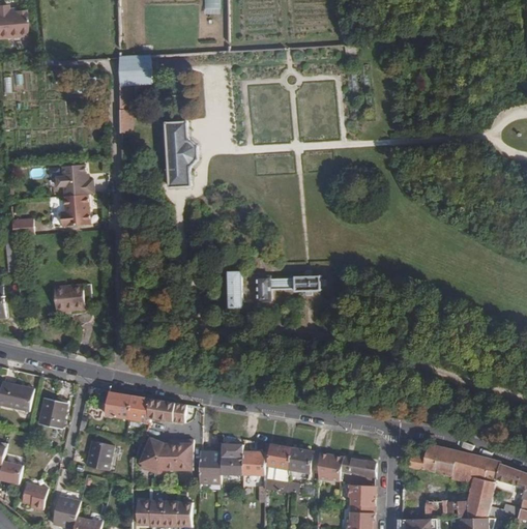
[(0,37),(24,36),(22,10),(11,11),(11,10),(5,10),(5,9),(4,5),(0,5),(0,37)]
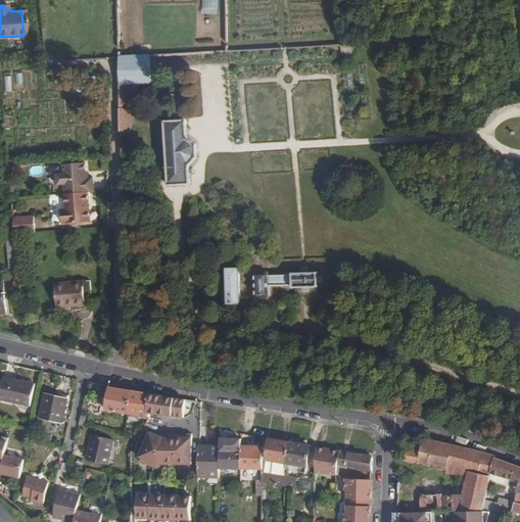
[(112,83),(125,82),(143,81),(143,54),(112,56),(112,83)]
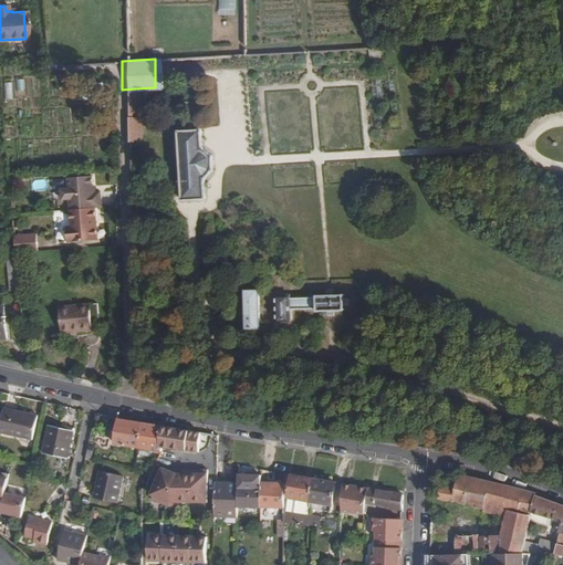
[(391,67),(381,69),(385,110),(394,108),(391,67)]
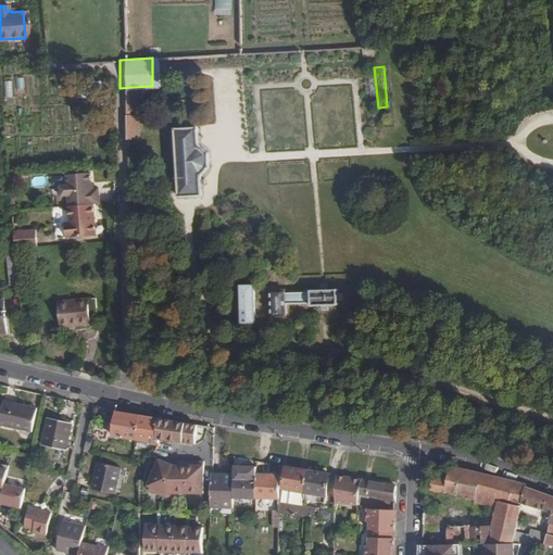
[(374,108),(371,67),(362,68),(366,125),(376,124),(374,108)]
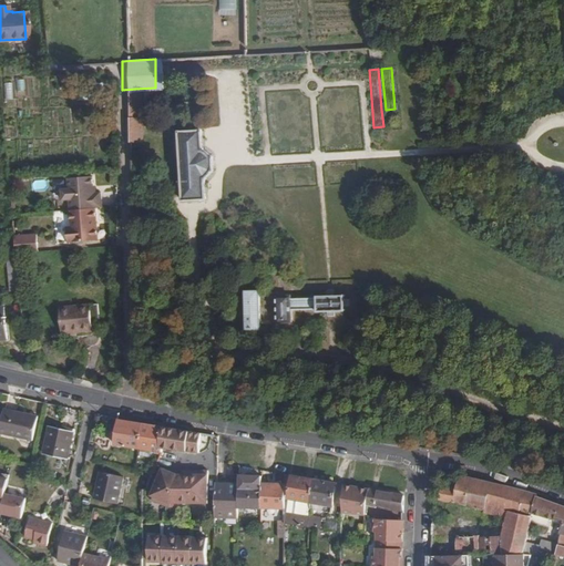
[(135,89),(122,90),(122,141),(135,141),(135,89)]
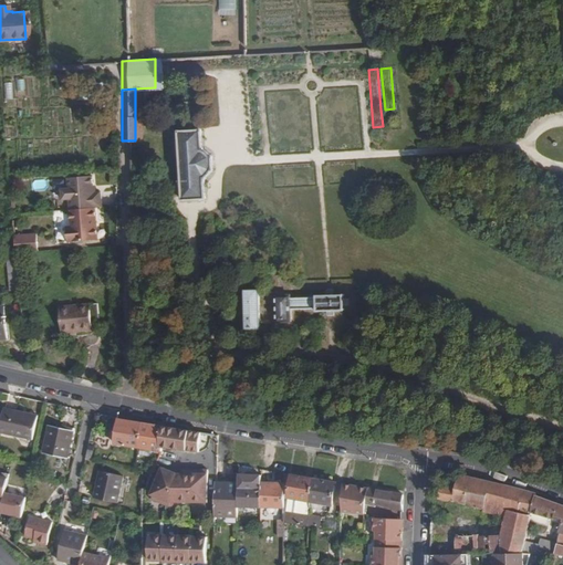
[(199,146),(199,128),(175,131),(179,198),(202,197),(201,179),(211,169),(210,161),(210,155),(199,146)]
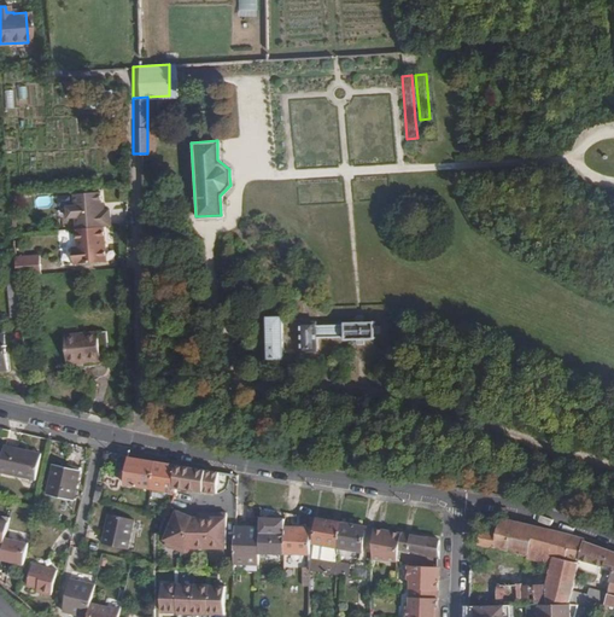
[(100,225),(107,225),(106,208),(99,209),(97,191),(70,193),(71,204),(64,205),(65,217),(72,216),(74,228),(100,225)]
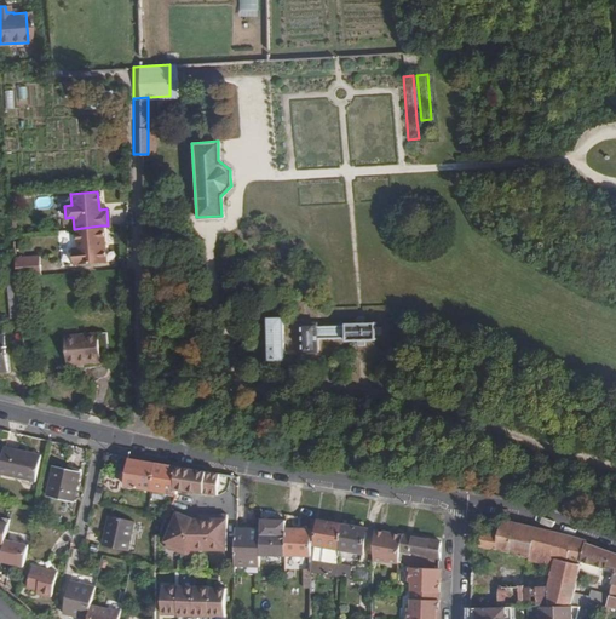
[(104,261),(101,225),(73,229),(74,247),(69,247),(72,264),(104,261)]
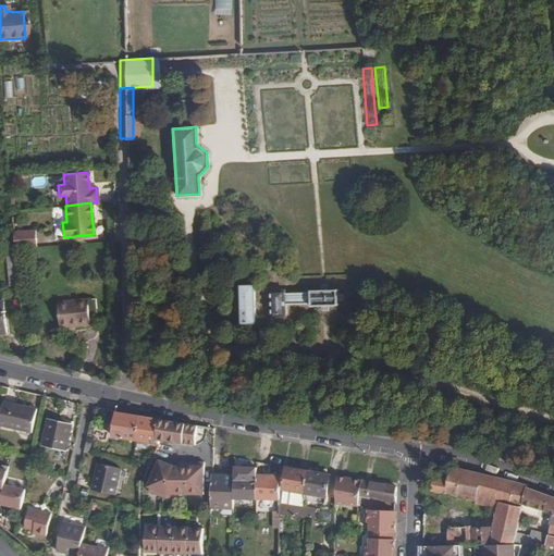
[(34,231),(11,232),(12,243),(13,249),(36,247),(34,231)]
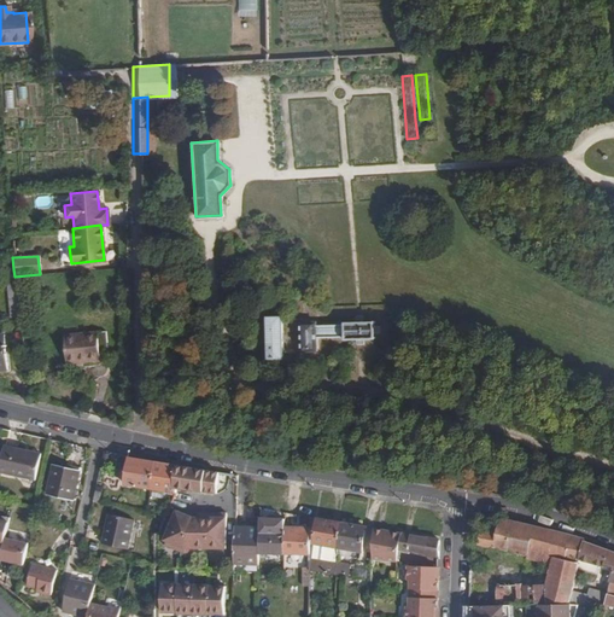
[(4,271),(5,283),(15,281),(15,277),(13,269),(4,271)]
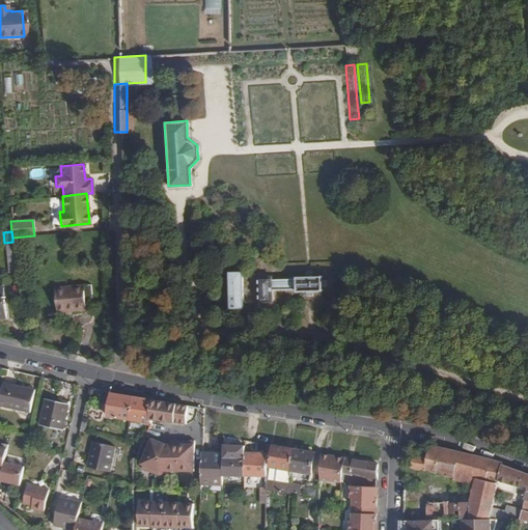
[(227,287),(226,308),(256,308),(256,306),(256,301),(270,301),(270,288),(294,287),(294,289),(320,289),(320,276),(295,276),(295,278),(269,279),(269,277),(255,277),(255,275),(241,275),(241,272),(227,272),(227,287)]
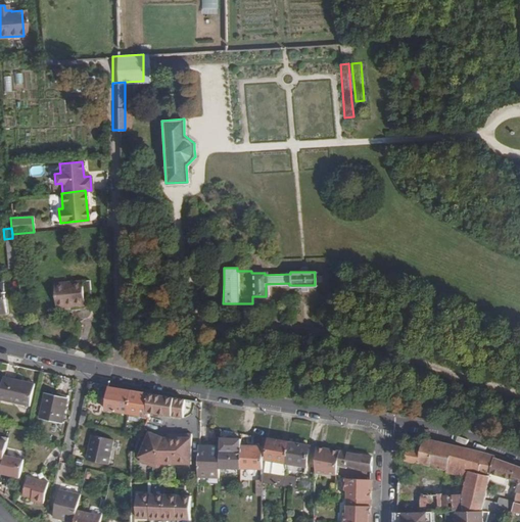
[(54,305),(90,302),(88,278),(52,282),(54,305)]
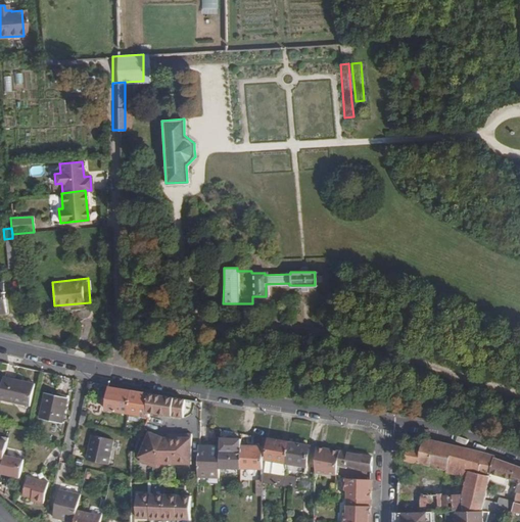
[(0,398),(27,405),(32,383),(1,376),(0,381),(0,398)]
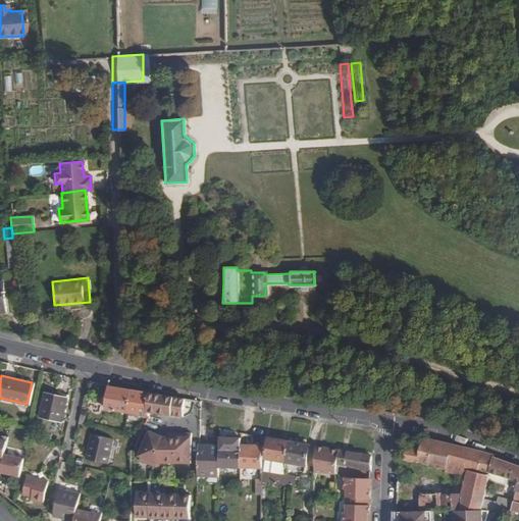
[(94,391),(95,382),(88,380),(86,388),(94,391)]
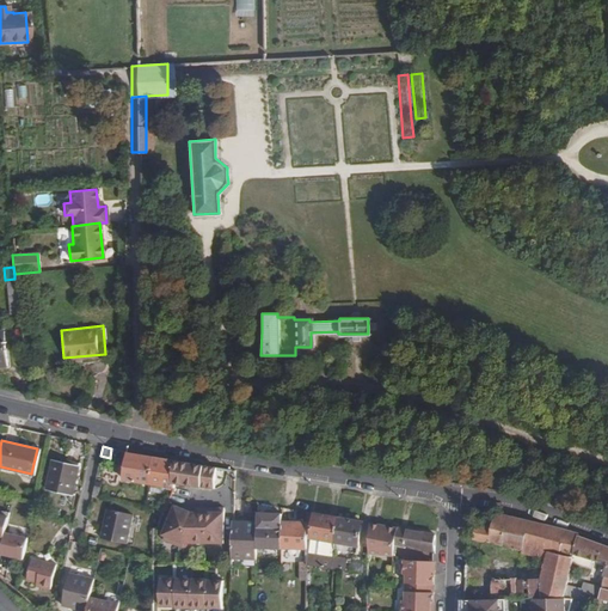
[(172,488),(173,482),(169,482),(171,459),(124,451),(118,478),(172,488)]
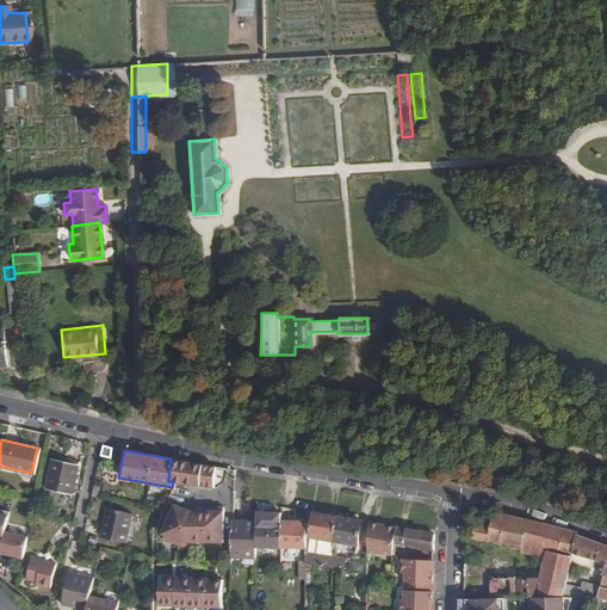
[(69,493),(75,464),(50,458),(43,487),(69,493)]
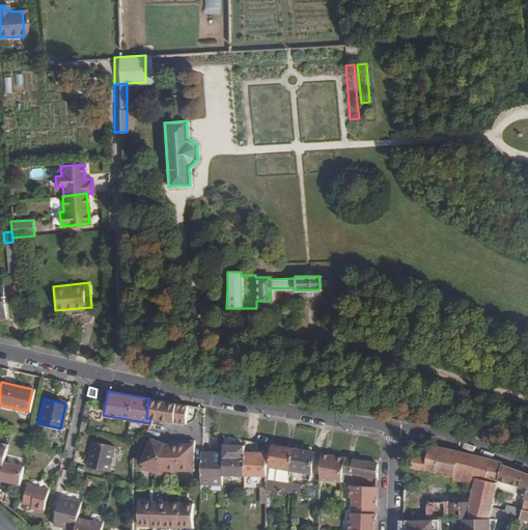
[(184,423),(185,405),(148,398),(146,418),(150,418),(184,423)]
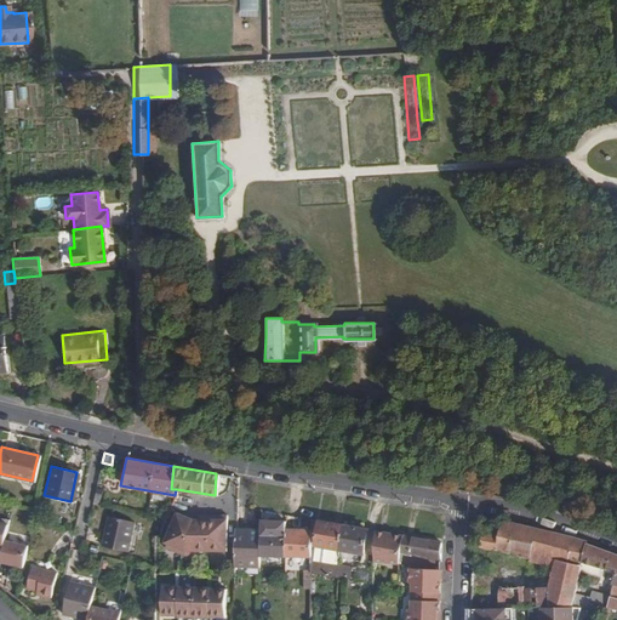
[(178,549),(190,519),(175,511),(161,540),(164,541),(161,545),(178,553),(178,549)]
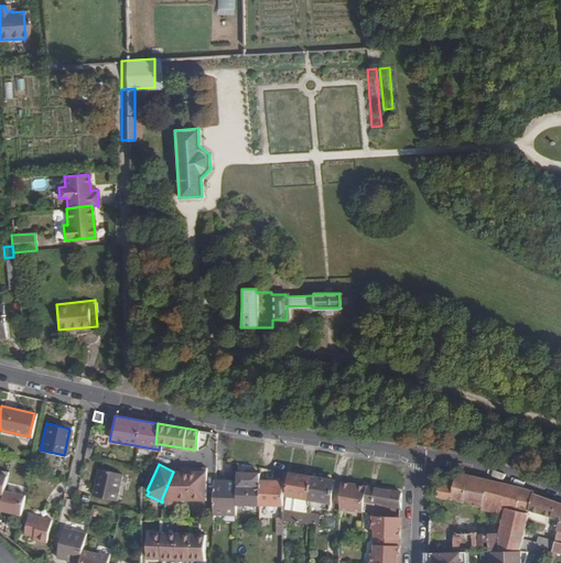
[(175,499),(186,499),(186,467),(179,467),(177,472),(173,472),(162,498),(162,502),(163,502),(175,504),(175,499)]
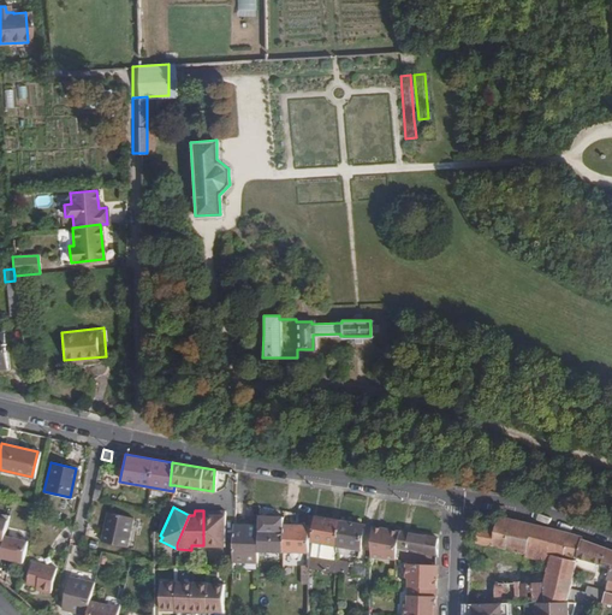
[(224,510),(203,510),(203,545),(223,547),(224,510)]
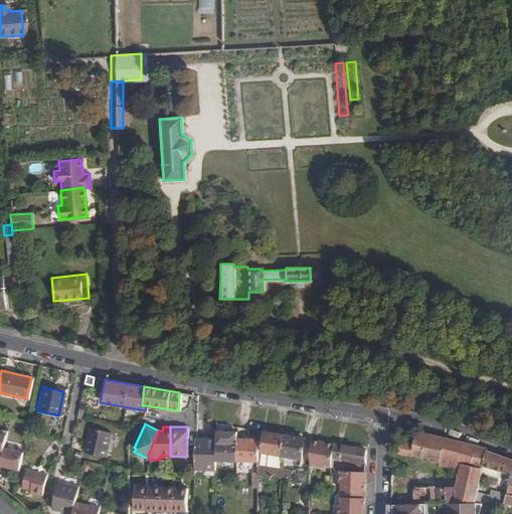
[(103,457),(109,433),(87,427),(81,452),(103,457)]
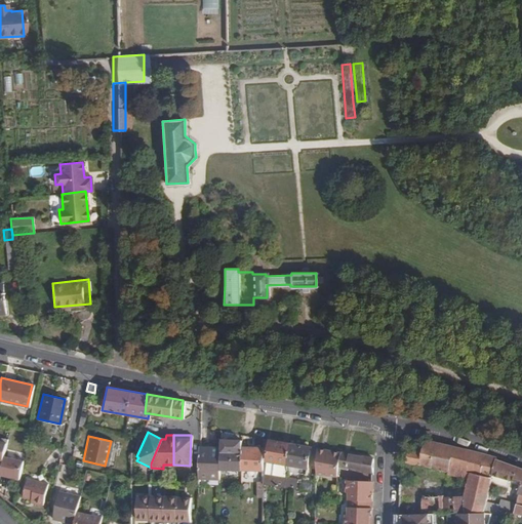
[(217,469),(239,470),(239,447),(239,440),(217,439),(217,448),(217,469)]
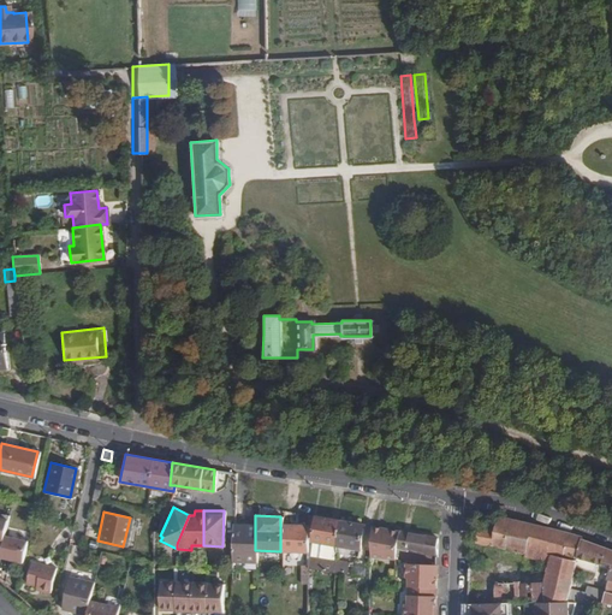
[(356,556),(362,525),(314,515),(310,540),(336,545),(334,553),(356,556)]
